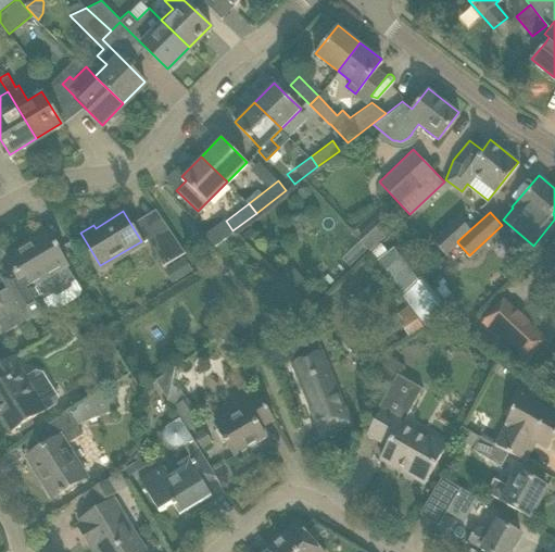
[(444,253),(457,242),(457,241),(470,229),(457,215),(431,239),(444,253)]
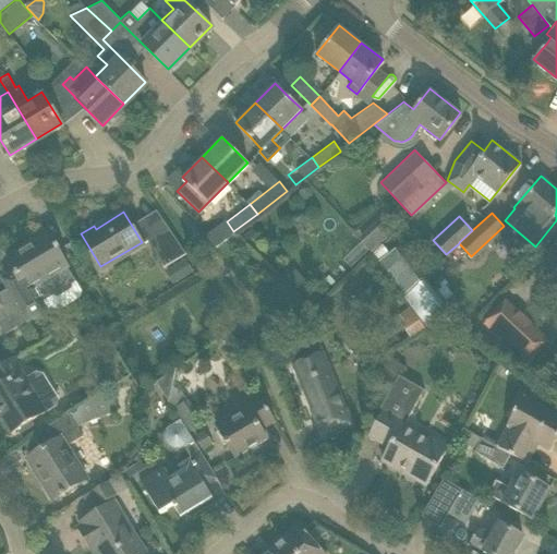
[(364,242),(371,250),(391,231),(385,224),(364,242)]
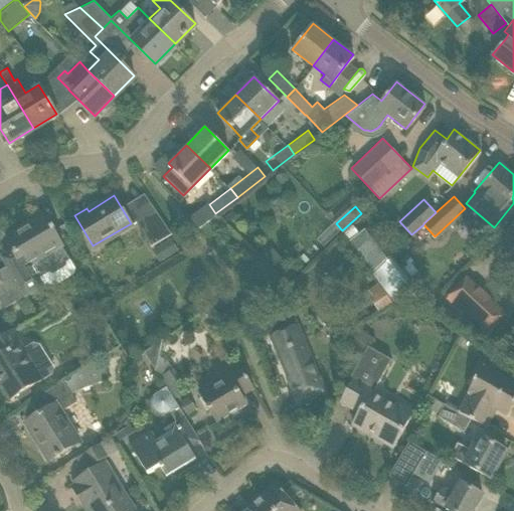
[(148,229),(143,232),(150,244),(171,232),(155,208),(141,217),(148,229)]
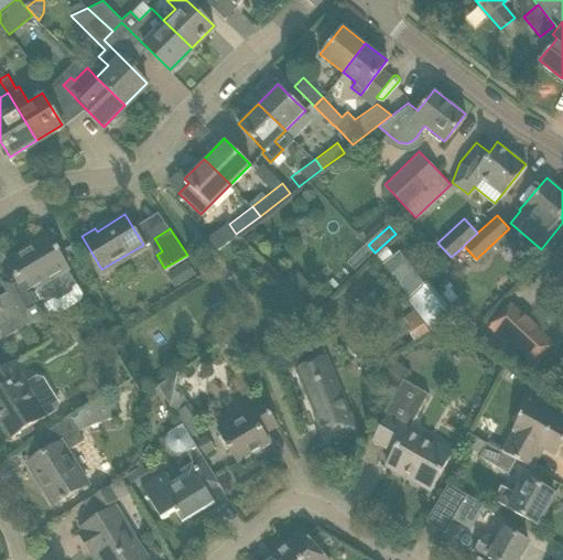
[(19,282),(6,290),(25,322),(46,309),(42,301),(53,294),(56,295),(69,288),(71,283),(75,281),(57,250),(60,249),(57,245),(55,247),(47,235),(46,235),(42,233),(30,239),(30,245),(6,259),(19,282)]
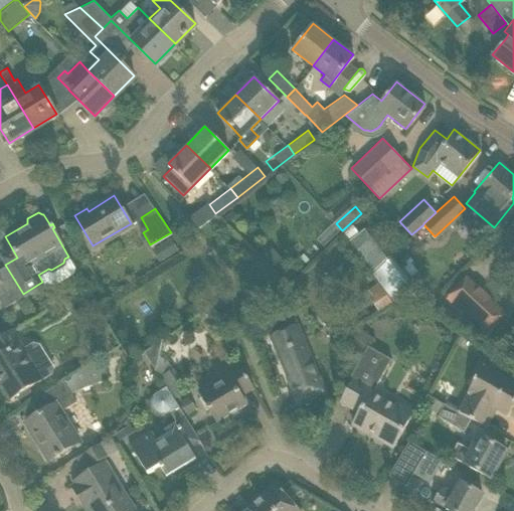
[(486,223),(474,237),(484,245),(496,232),(486,223)]
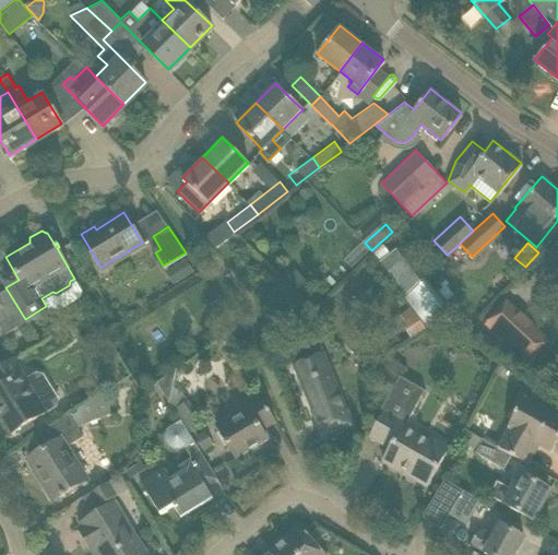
[(378,260),(404,293),(424,275),(400,244),(378,260)]
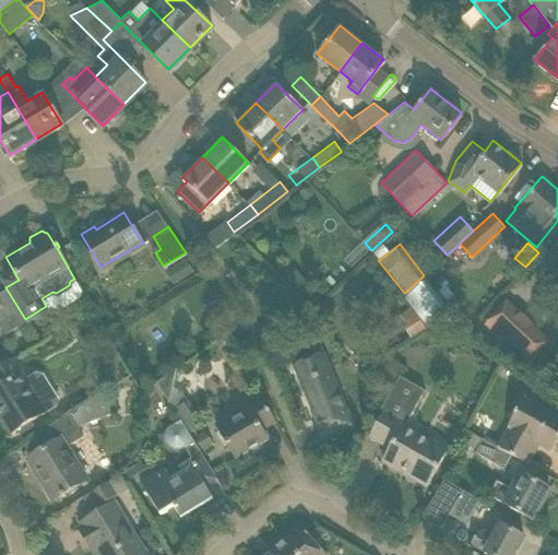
[(185,257),(171,264),(179,278),(193,270),(185,257)]
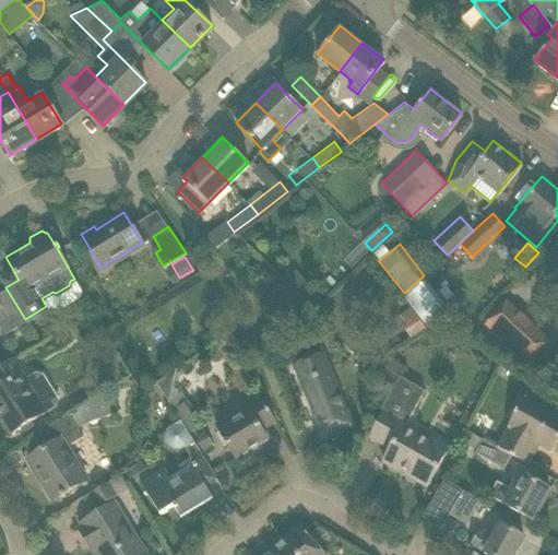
[(296,287),(305,280),(294,268),(285,276),(296,287)]
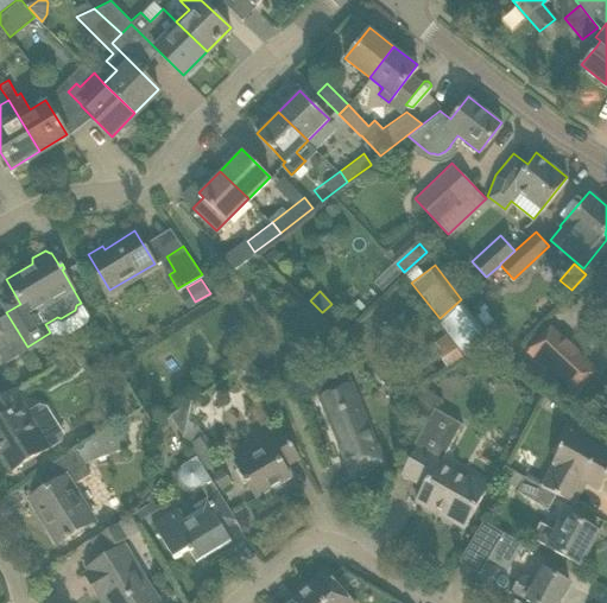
[(440,321),(465,353),(489,337),(461,300),(440,321)]
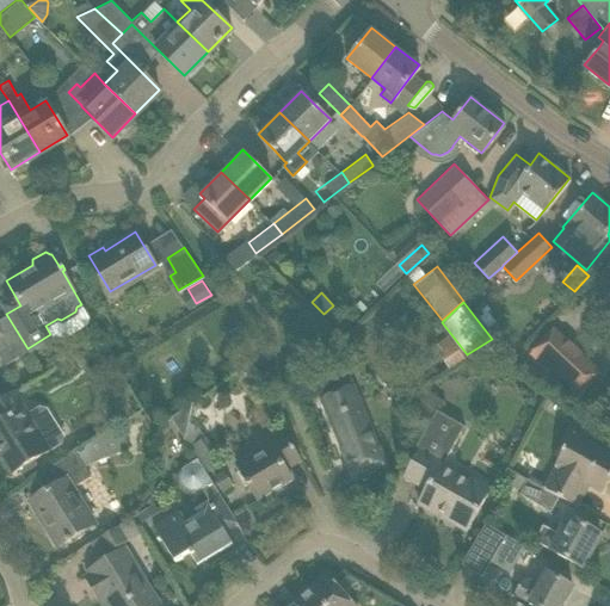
[(28,348),(6,314),(0,317),(0,356),(4,363),(28,348)]
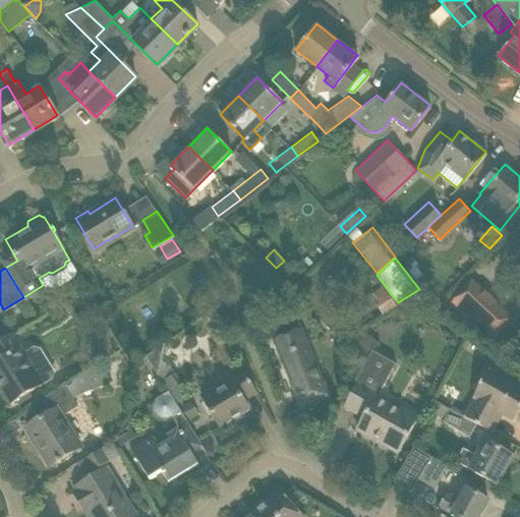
[(450,300),(490,338),(493,336),(495,337),(513,317),(470,277),(451,297),(452,298),(450,300)]
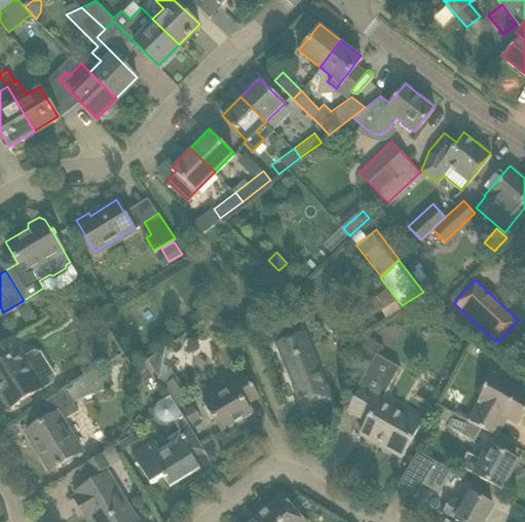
[(376,302),(385,315),(399,306),(385,287),(375,294),(379,300),(376,302)]
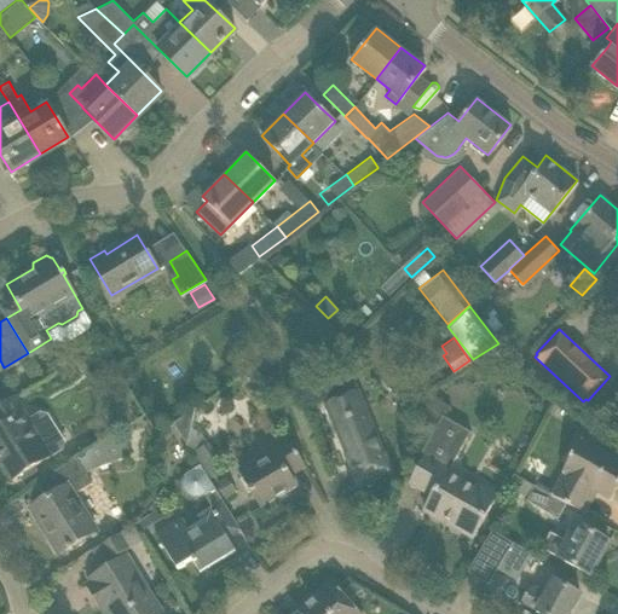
[(47,359),(39,371),(41,376),(59,365),(47,359)]
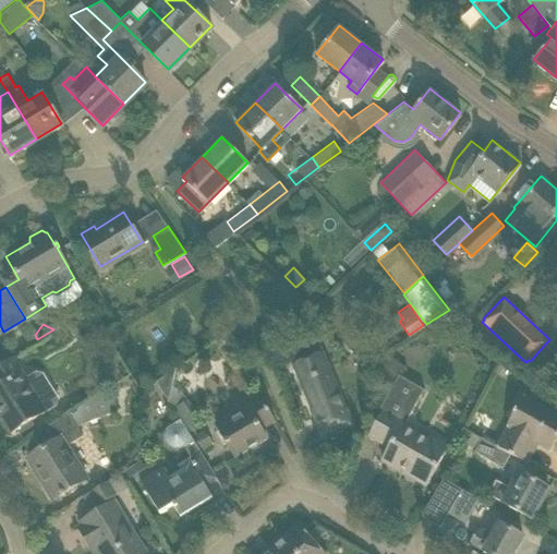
[(291,362),(322,436),(353,424),(323,349),(291,362)]
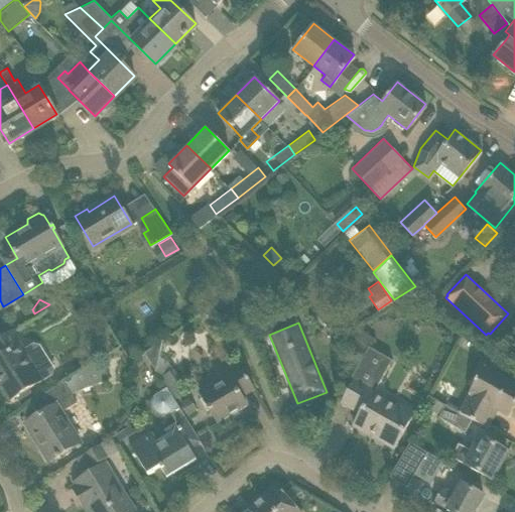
[(0,382),(9,397),(52,371),(52,367),(37,343),(31,342),(24,347),(12,328),(0,334),(0,382)]
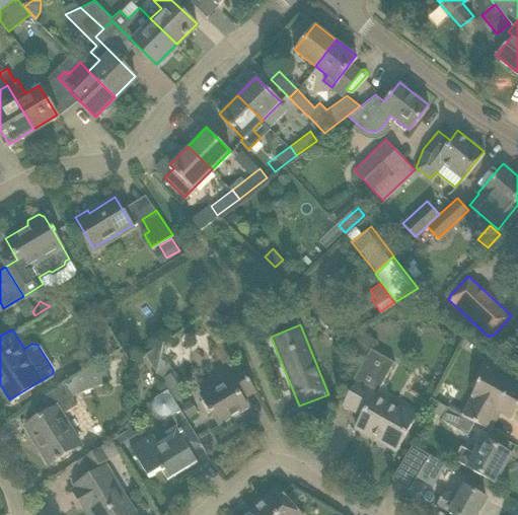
[(144,353),(156,372),(162,340),(144,353)]
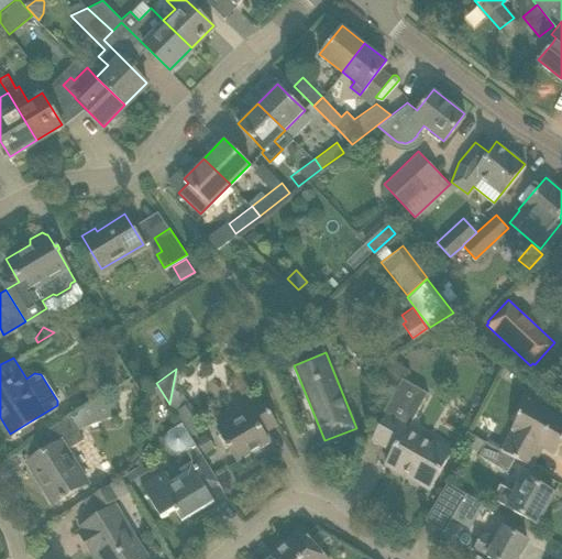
[(393,449),(385,462),(429,488),(452,447),(433,437),(431,440),(407,426),(427,391),(400,376),(382,410),(386,413),(372,438),(393,449)]
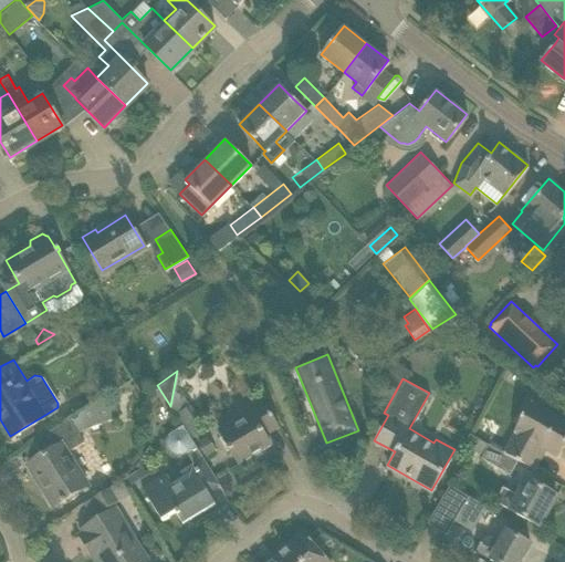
[(512,432),(502,449),(516,458),(533,468),(544,448),(557,456),(564,440),(564,418),(530,399),(512,432)]
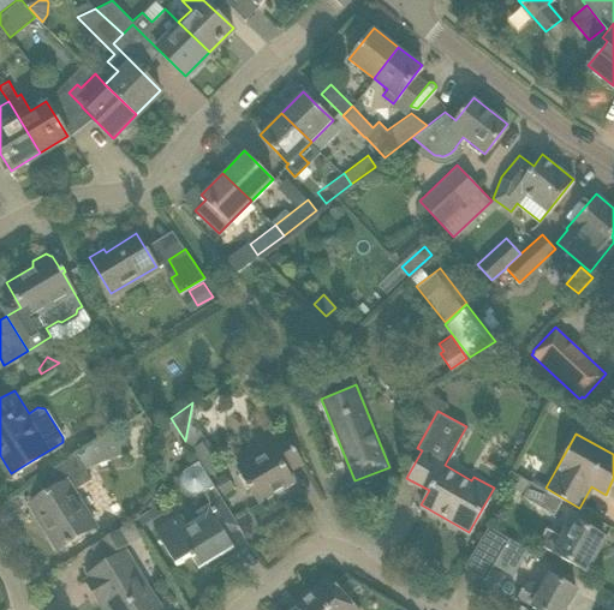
[(237,464),(258,501),(293,480),(286,470),(302,460),(287,435),(237,464)]
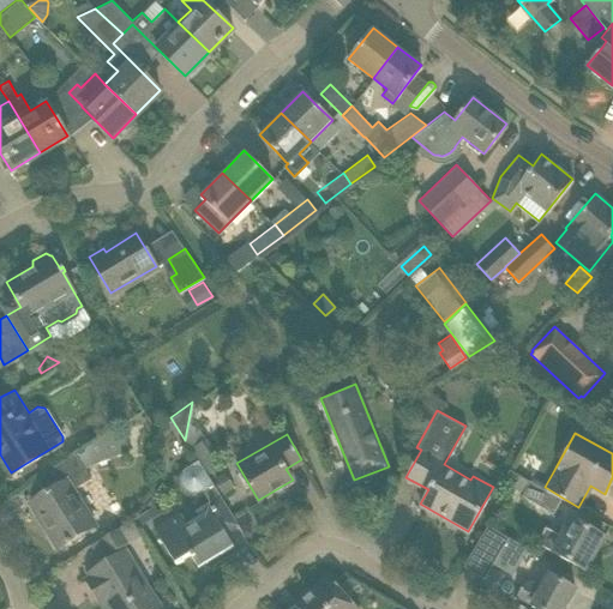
[(190,447),(200,464),(216,454),(205,438),(190,447)]
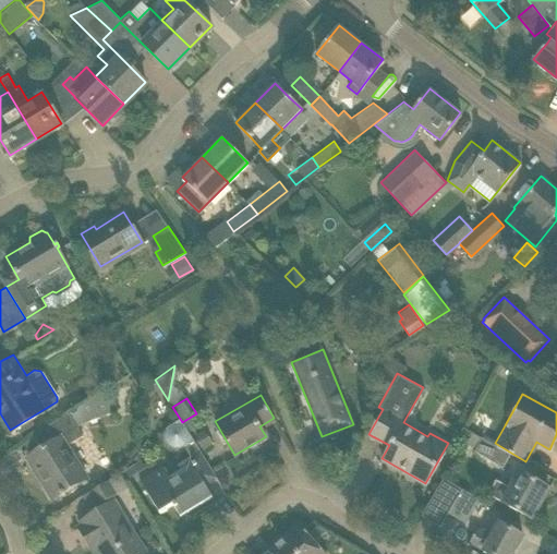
[(27,456),(52,497),(60,492),(62,494),(88,477),(67,444),(82,434),(67,411),(35,431),(44,446),(27,456)]
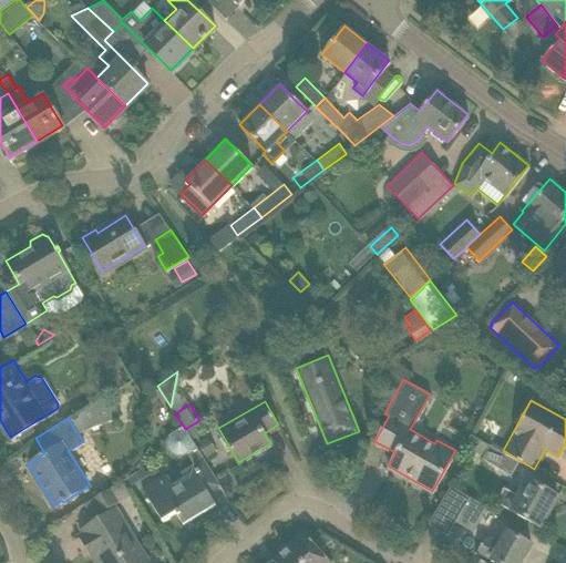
[(163,472),(141,485),(162,520),(175,511),(182,522),(215,502),(207,491),(219,483),(207,464),(182,425),(168,433),(166,439),(166,444),(170,451),(176,454),(182,454),(186,452),(193,462),(189,470),(193,476),(173,488),(166,478),(163,472)]
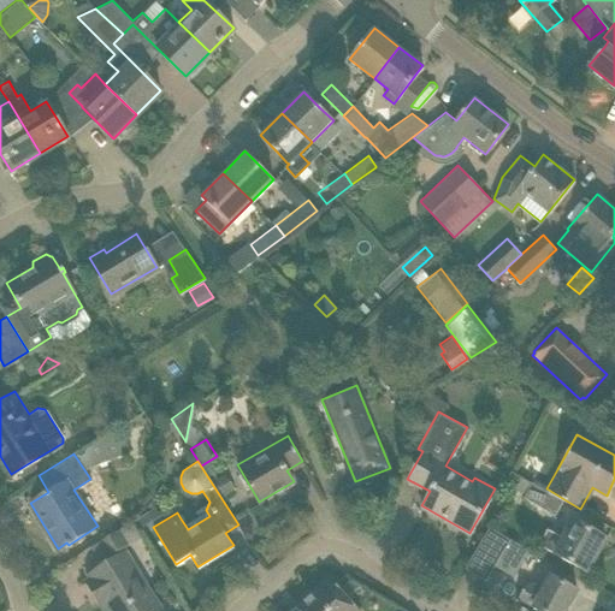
[(214,478),(224,493),(234,487),(224,472),(214,478)]
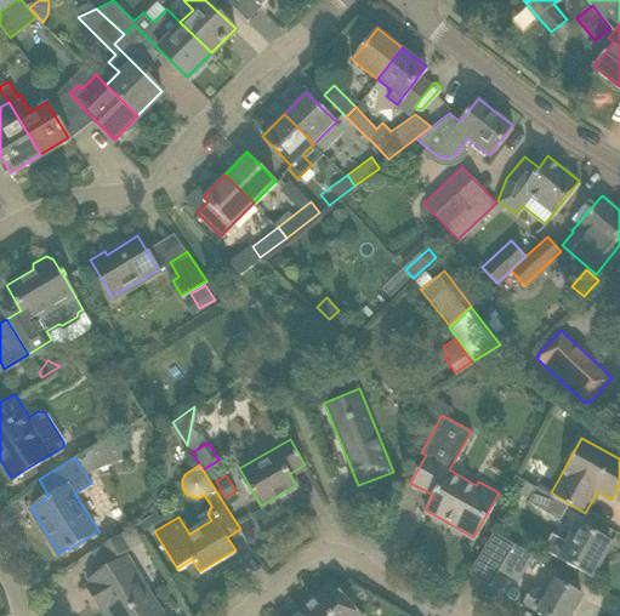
[(567,502),(551,492),(550,494),(535,485),(527,500),(558,518),(567,502)]
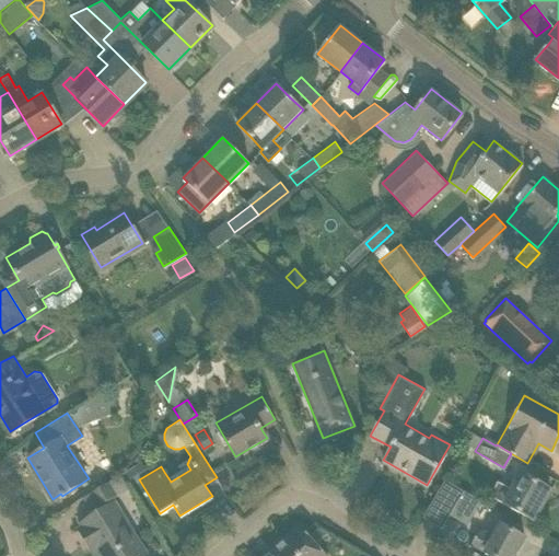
[(140,463),(125,472),(129,479),(144,470),(140,463)]
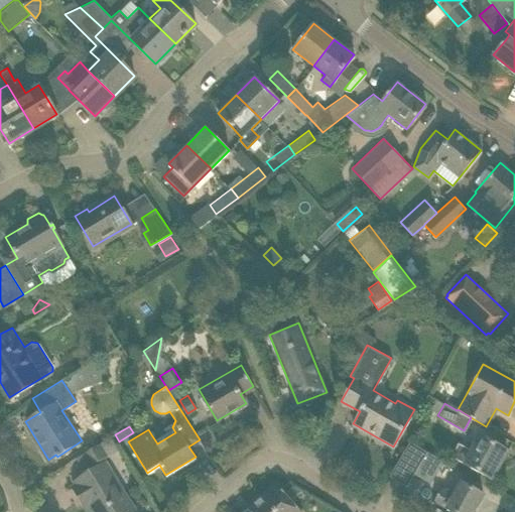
[(75,457),(82,470),(117,449),(110,435),(75,457)]
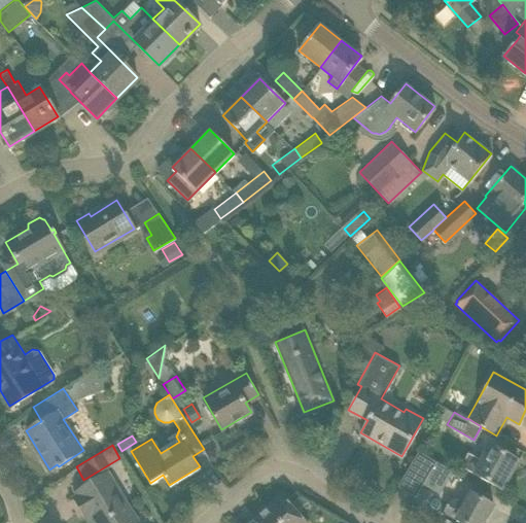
[(460,464),(501,488),(517,460),(490,445),(482,459),(467,452),(460,464)]
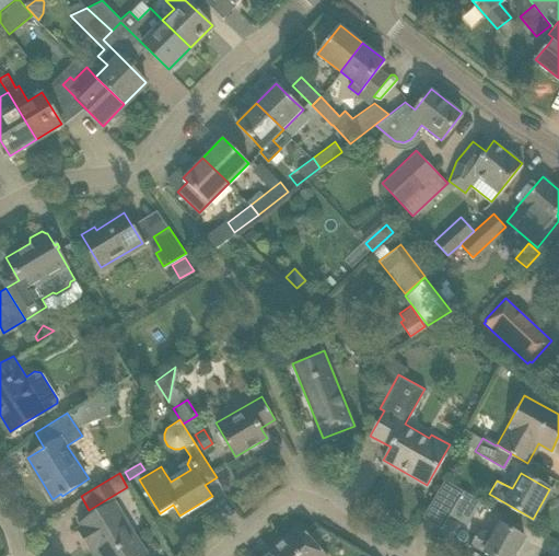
[(433,496),(422,516),(424,517),(441,526),(449,513),(465,524),(480,499),(463,489),(444,478),(433,496)]
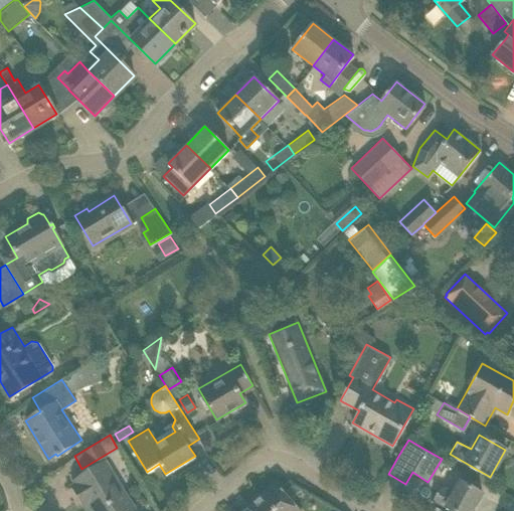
[(126,510),(133,507),(105,461),(73,480),(75,482),(71,484),(86,506),(93,502),(98,510),(126,510)]
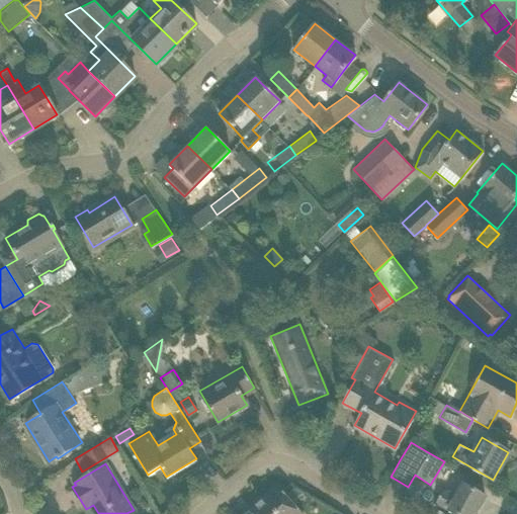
[(434,502),(455,513),(474,513),(485,495),(461,483),(453,495),(442,488),(434,502)]
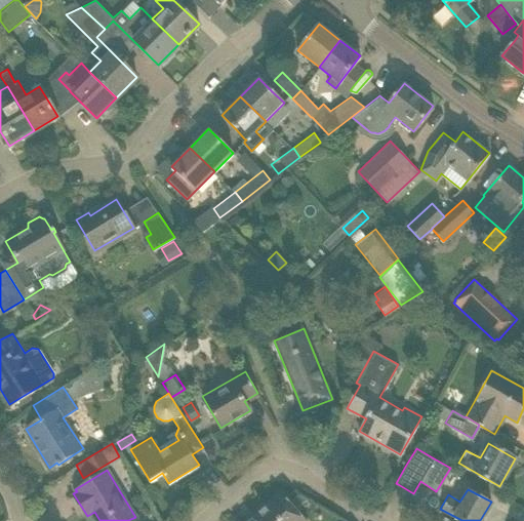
[(305,520),(279,492),(254,514),(260,520),(305,520)]
